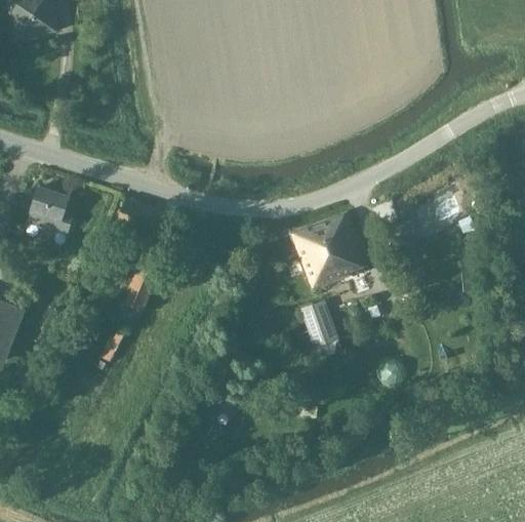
[(6,0),(12,37),(58,30),(52,0),(6,0)]
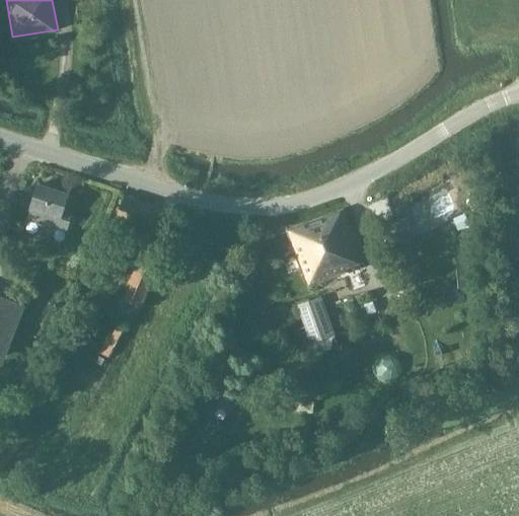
[(36,182),(27,209),(60,219),(63,209),(68,193),(36,182)]
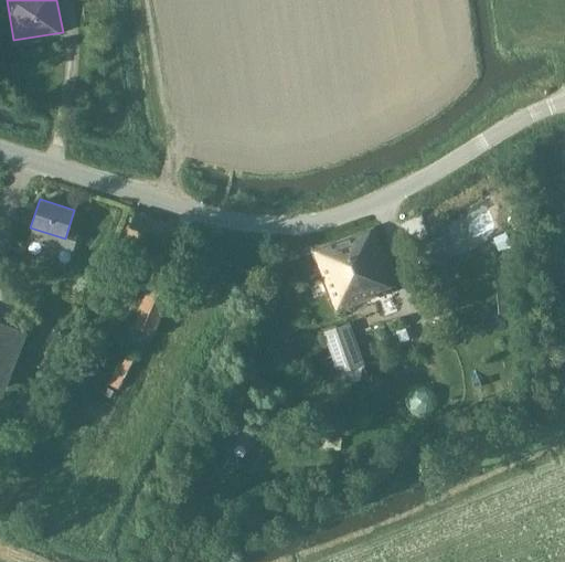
[(393,284),(372,226),(311,250),(334,311),(376,296),(375,292),(393,284)]
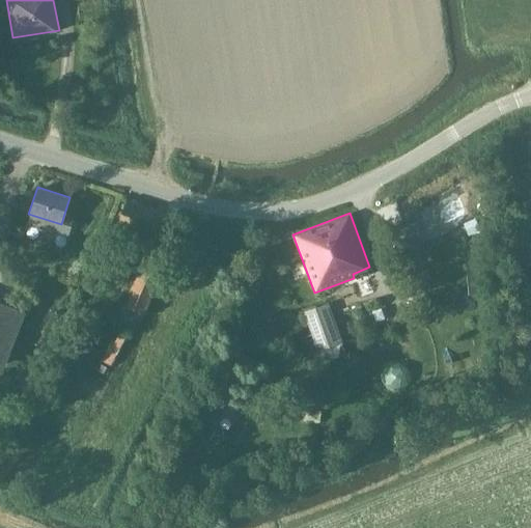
[(74,217),(64,214),(61,224),(28,214),(25,226),(50,235),(52,230),(67,235),(74,217)]
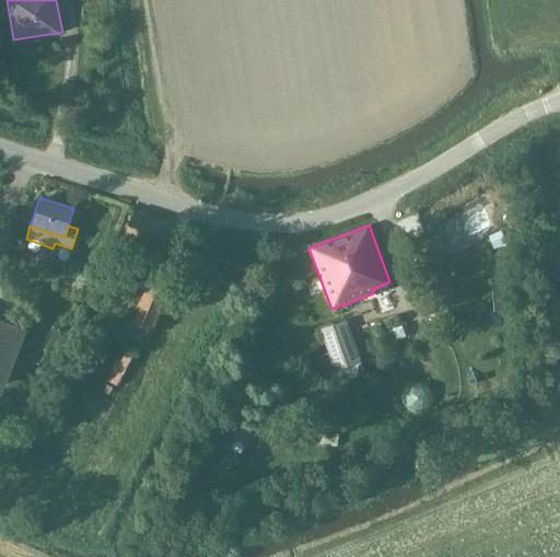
[(152,332),(175,277),(153,267),(130,322),(152,332)]
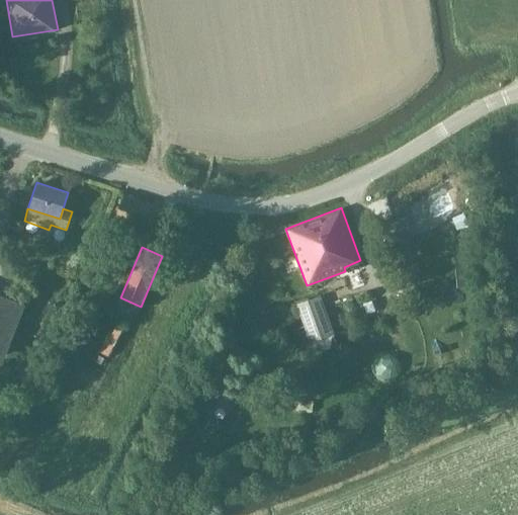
[(0,363),(24,304),(0,294),(0,363)]
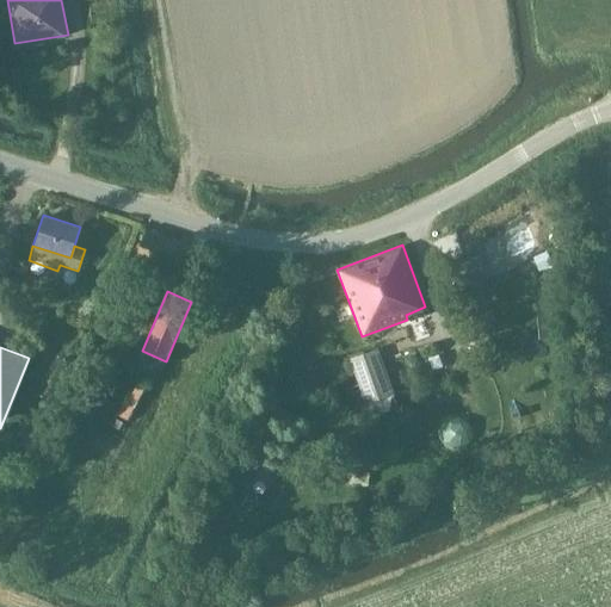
[(366,402),(393,392),(377,347),(350,358),(366,402)]
